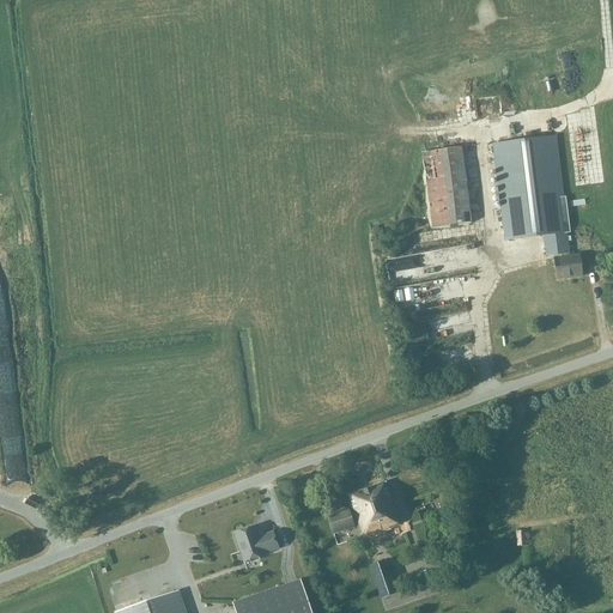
[(461,109),(472,104),(469,97),(459,102),(461,109)]
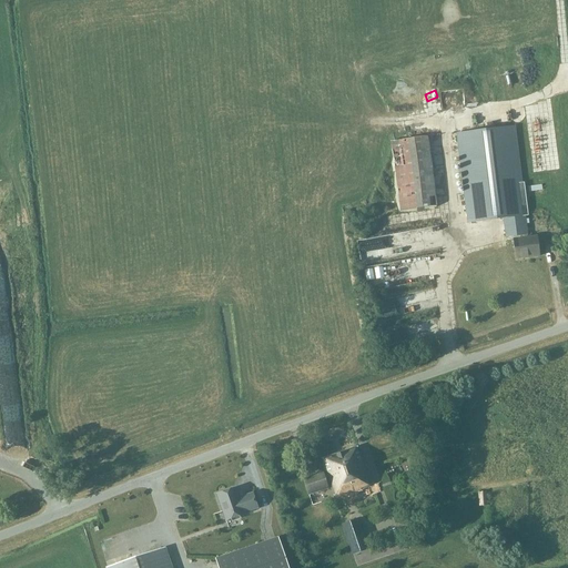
[(516,260),(538,257),(536,237),(527,239),(525,216),(528,216),(524,183),(520,184),(514,128),(457,134),(468,223),(503,219),(505,239),(519,236),(520,240),(514,240),(516,260)]
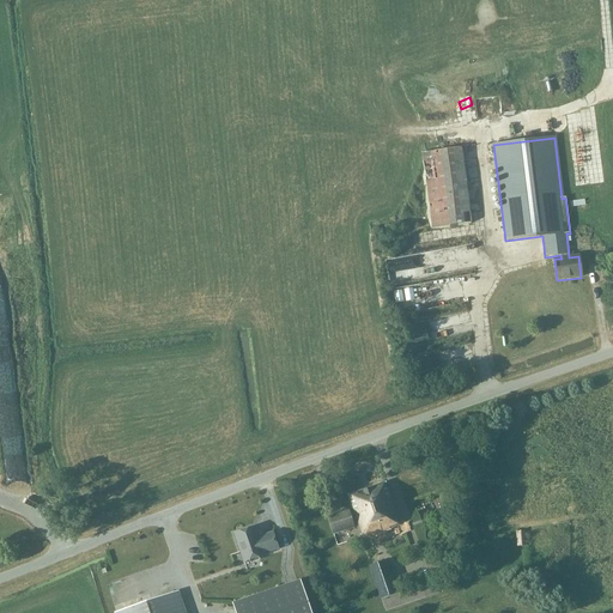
[(432,229),(471,224),(461,149),(423,155),(432,229)]
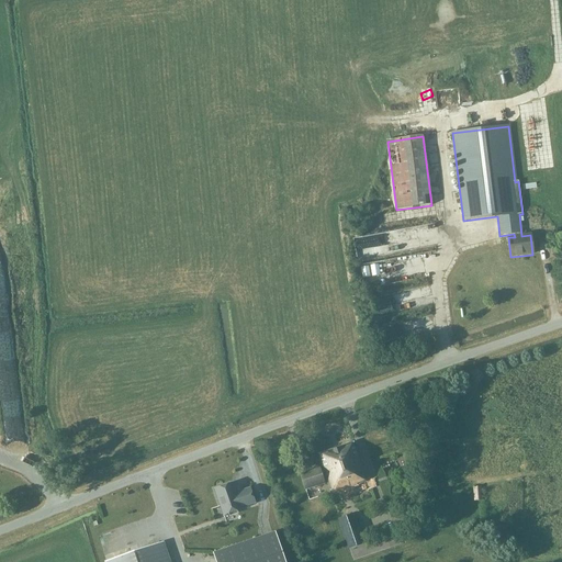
[(389,293),(391,310),(406,307),(404,291),(389,293)]
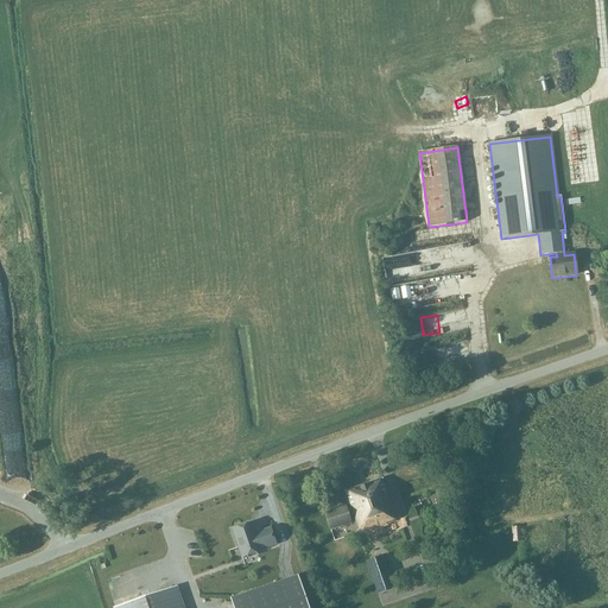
[(374,411),(391,405),(388,399),(372,405),(374,411)]
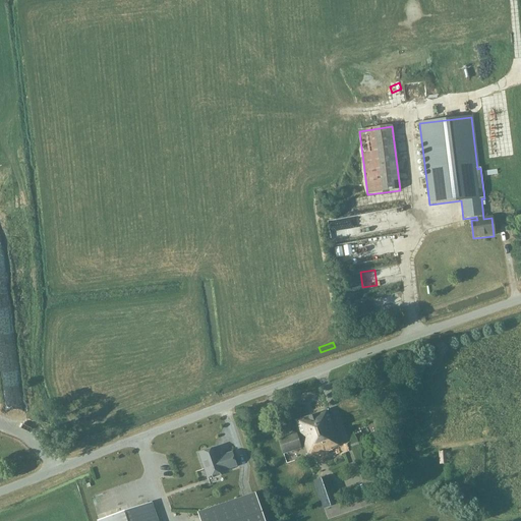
[(307,458),(331,450),(330,447),(339,444),(327,410),(295,420),(307,458)]
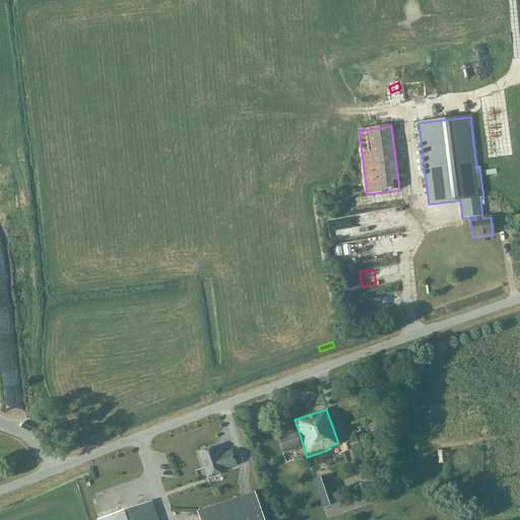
[(280,438),(285,454),(300,448),(295,433),(280,438)]
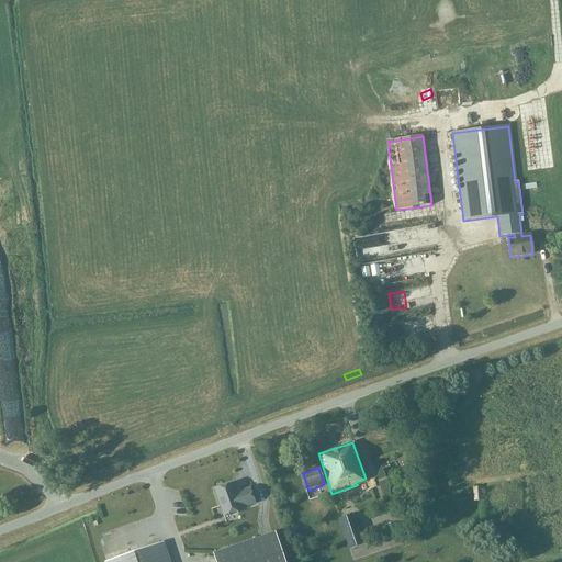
[(242,509),(242,508),(255,504),(250,489),(236,493),(233,483),(214,490),(223,516),(242,509)]
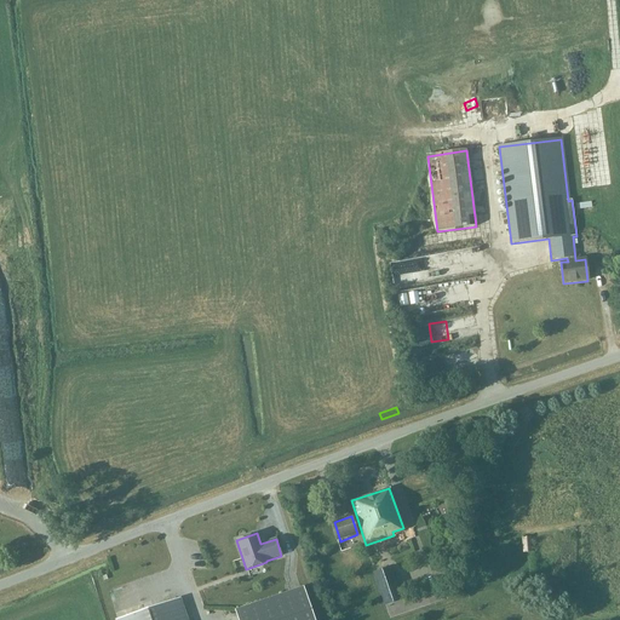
[(521,538),(523,554),(532,552),(530,537),(521,538)]
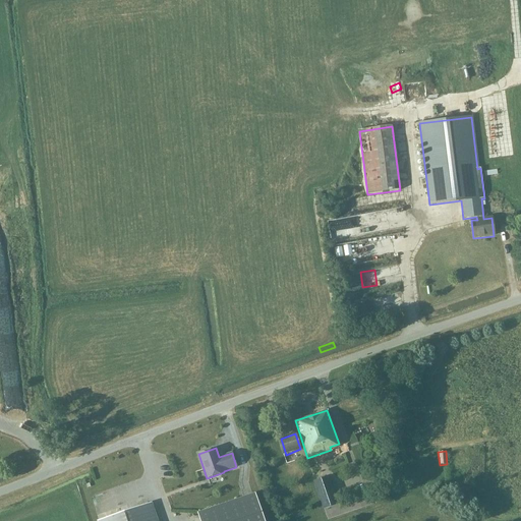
[(313,481),(323,509),(337,504),(328,476),(313,481)]
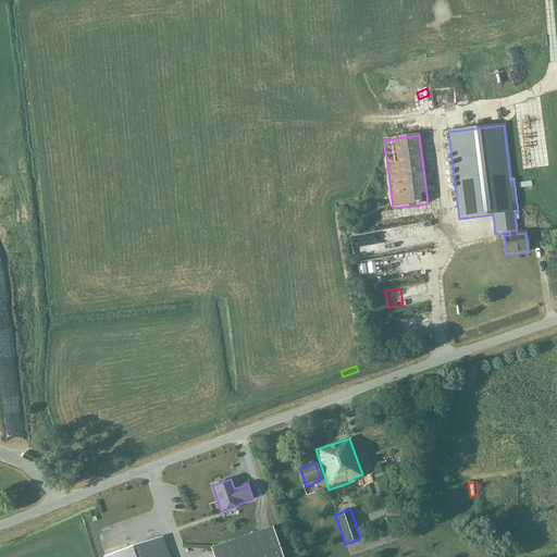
[(424,515),(422,518),(423,521),(426,523),(430,522),(432,519),(431,516),(428,514),(424,515)]
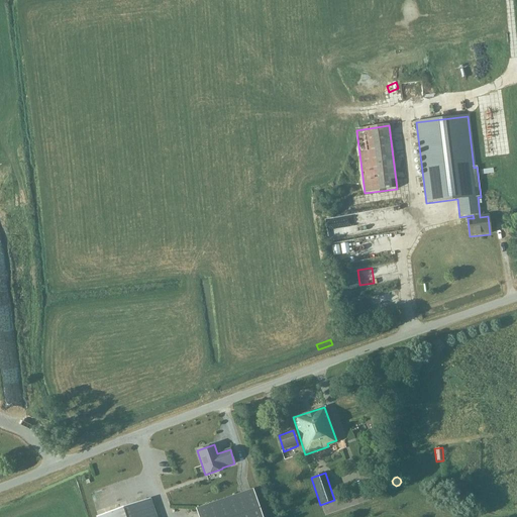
[(196,509),(198,516),(263,516),(253,490),(196,509)]
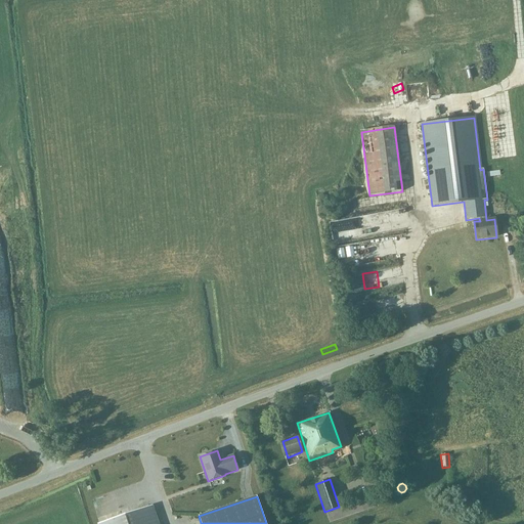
[(99,523),(157,523),(151,506),(99,523)]
